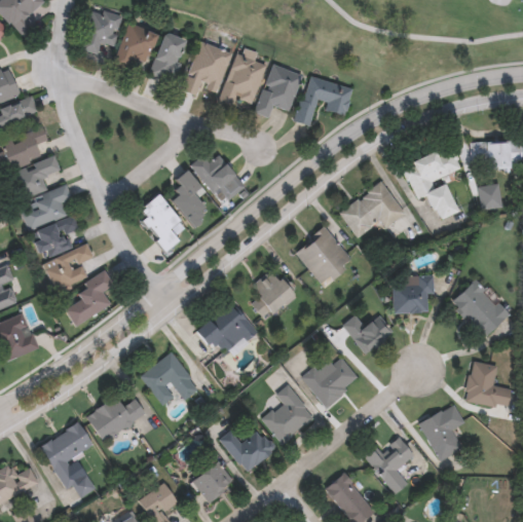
[(28,16),(36,26),(24,37),(0,12),(0,0),(44,0),(28,16)]
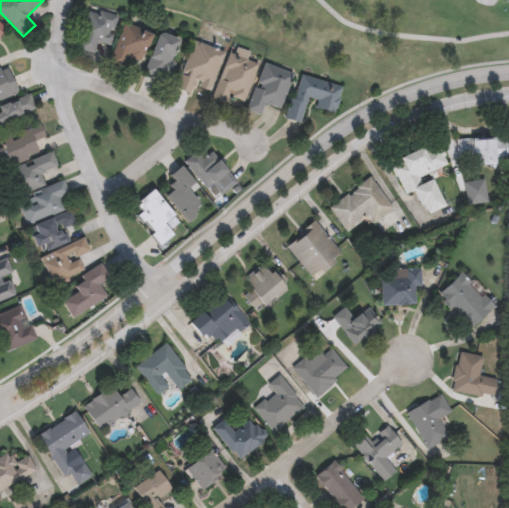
[(112,44),(98,40),(95,51),(79,47),(90,6),(120,15),(112,44)]
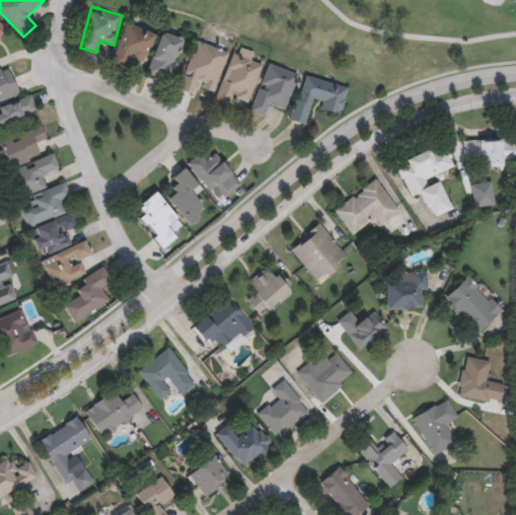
[(0,45),(8,27),(0,22),(0,45)]
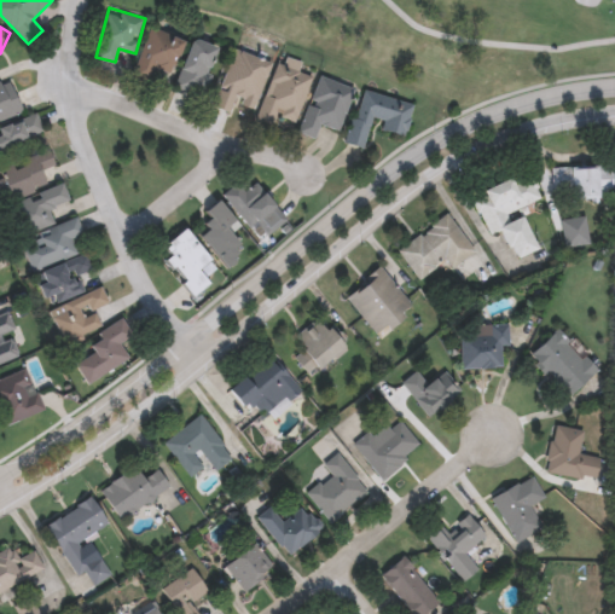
[(134,75),(150,27),(185,38),(174,74),(155,68),(151,81),(134,75)]
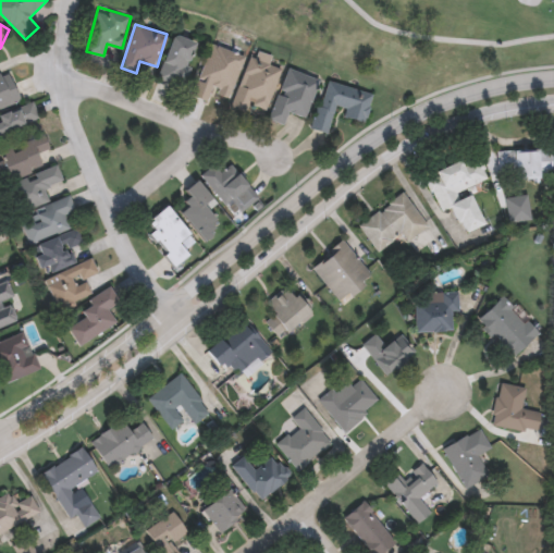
[(159,77),(175,34),(200,42),(184,86),(159,77)]
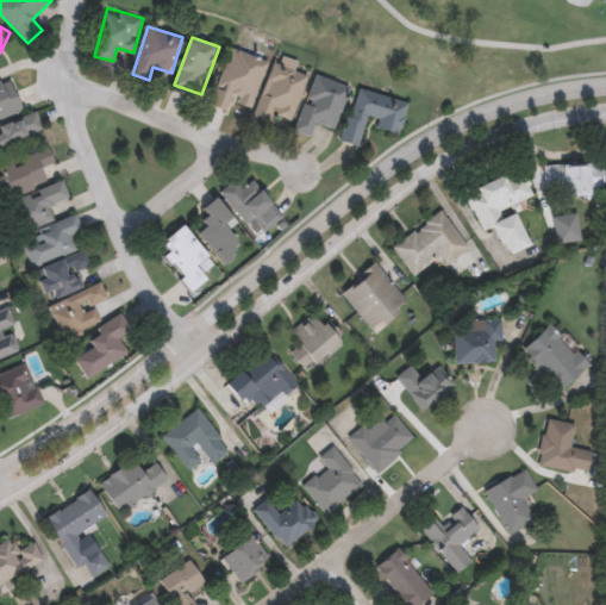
[(212,104),(233,48),(269,61),(251,106),(232,99),(229,111),(212,104)]
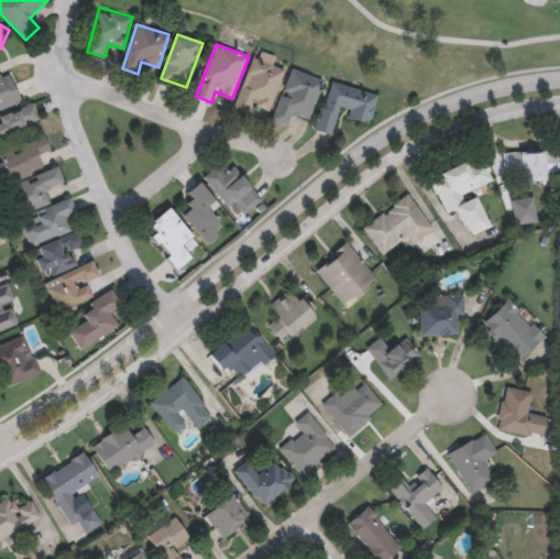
[(285,67),(272,110),(253,103),(250,114),(235,110),(253,56),(285,67)]
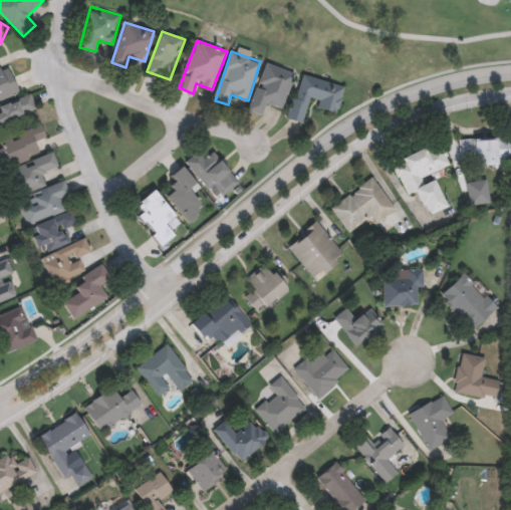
[(283,107),(268,102),(264,114),(250,109),(266,62),(295,72),(283,107)]
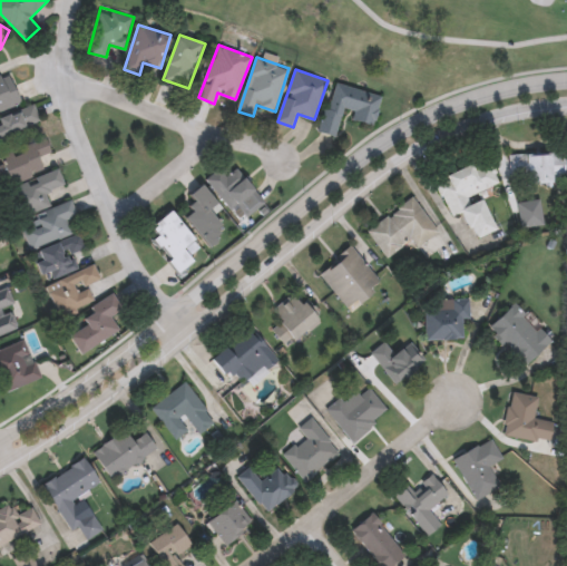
[(21,104),(0,110),(0,76),(10,72),(21,104)]
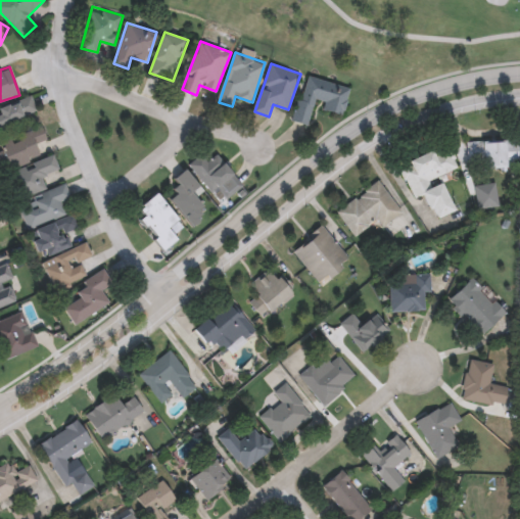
[(343,114),(323,109),(326,101),(316,98),(309,125),(294,121),(308,75),(351,87),(343,114)]
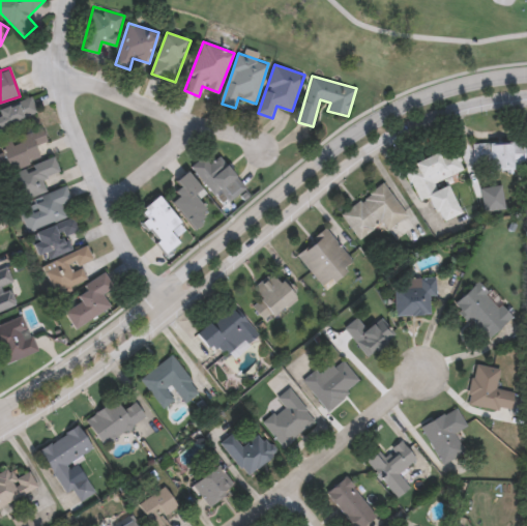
[(39,116),(0,127),(0,109),(34,98),(39,116)]
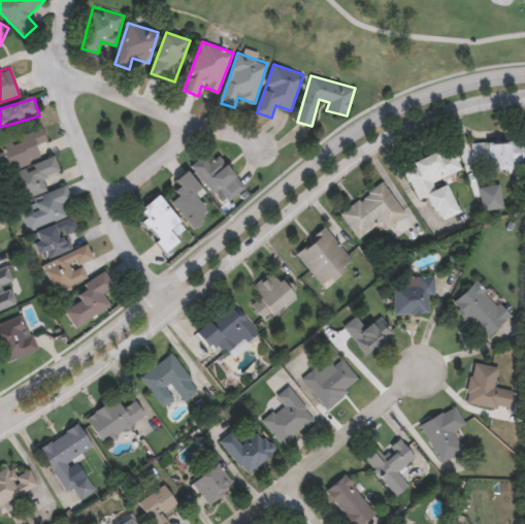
[(10,169),(1,143),(43,127),(48,140),(37,144),(42,158),(10,169)]
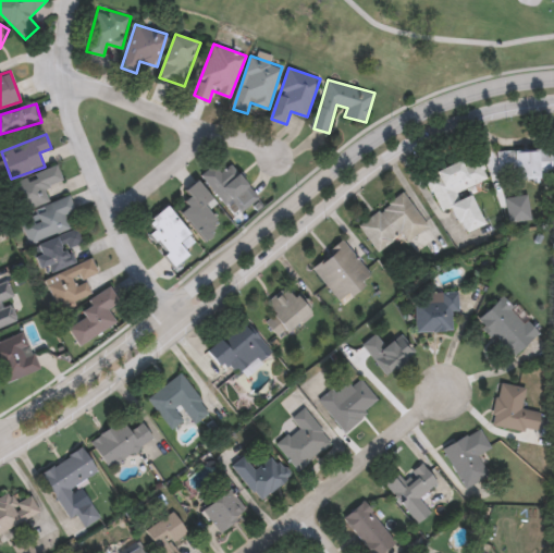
[(552,149),(553,177),(501,179),(500,150),(552,149)]
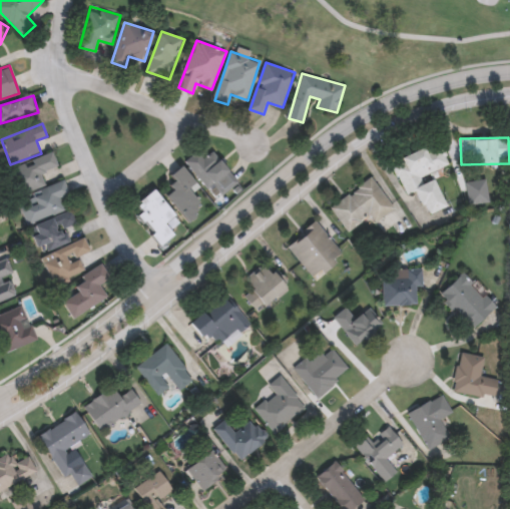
[(447,206),(428,213),(418,189),(407,194),(393,161),(442,141),(452,165),(433,173),(447,206)]
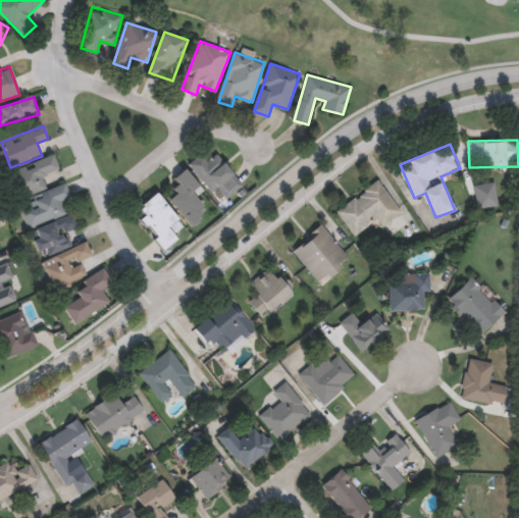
[(213,194),(189,163),(202,153),(207,160),(217,152),(243,185),(226,198),(219,189),(213,194)]
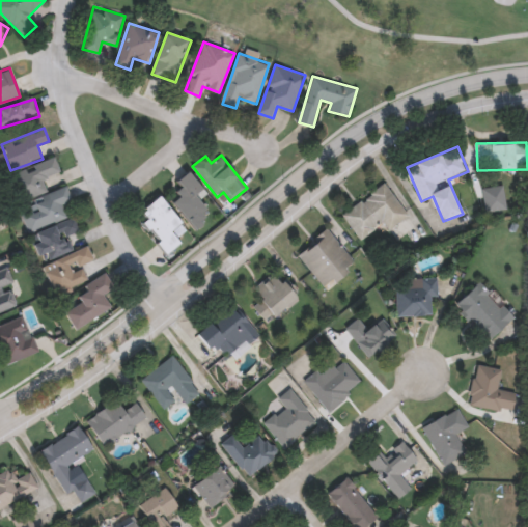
[(48,192),(21,201),(11,174),(56,159),(61,172),(44,178),(48,192)]
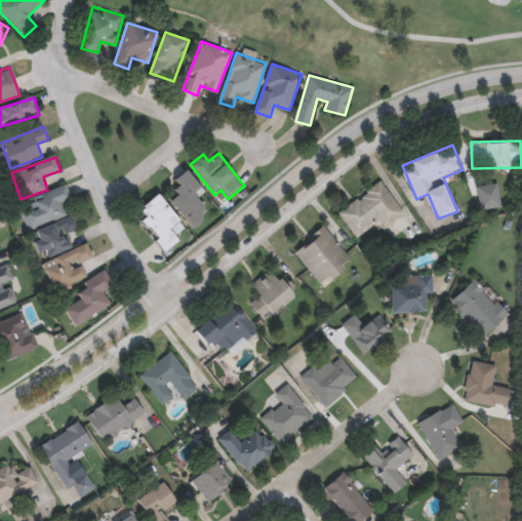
[(169,198),(182,188),(174,179),(186,169),(201,187),(194,193),(208,210),(192,225),(169,198)]
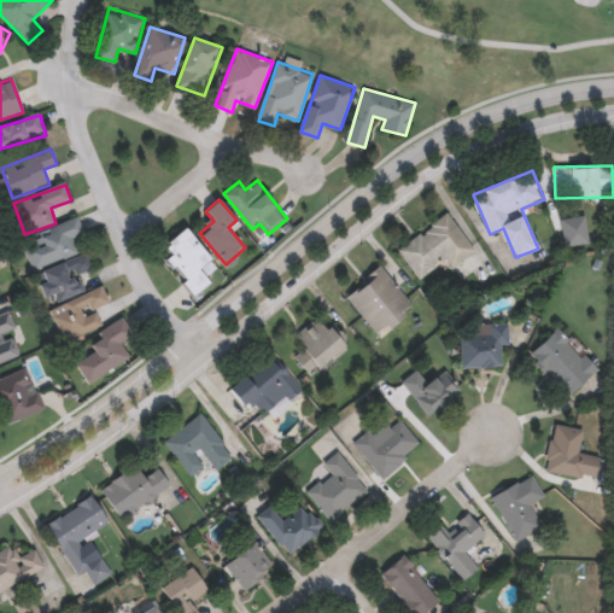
[(399,249),(449,212),(477,250),(452,267),(446,260),(420,278),(399,249)]
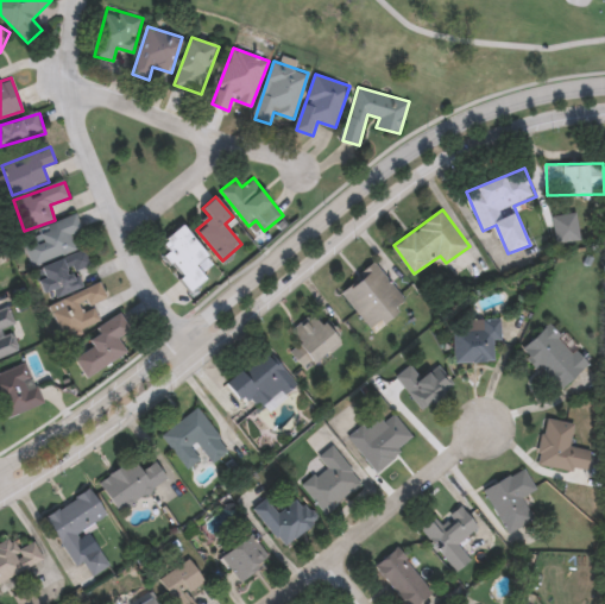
[(77,250),(33,264),(24,234),(79,216),(83,230),(73,233),(77,250)]
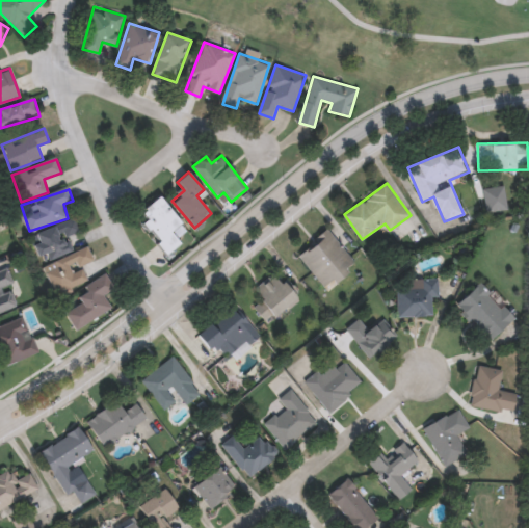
[(181,242),(167,253),(137,214),(160,196),(182,223),(172,231),(181,242)]
